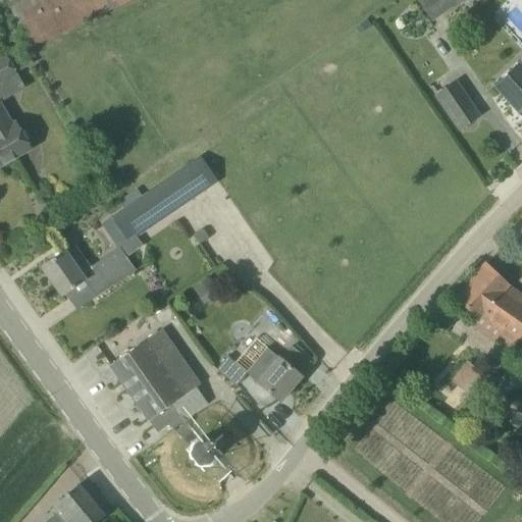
[(11,0),(6,3),(18,30),(28,47),(122,0),(11,0)]
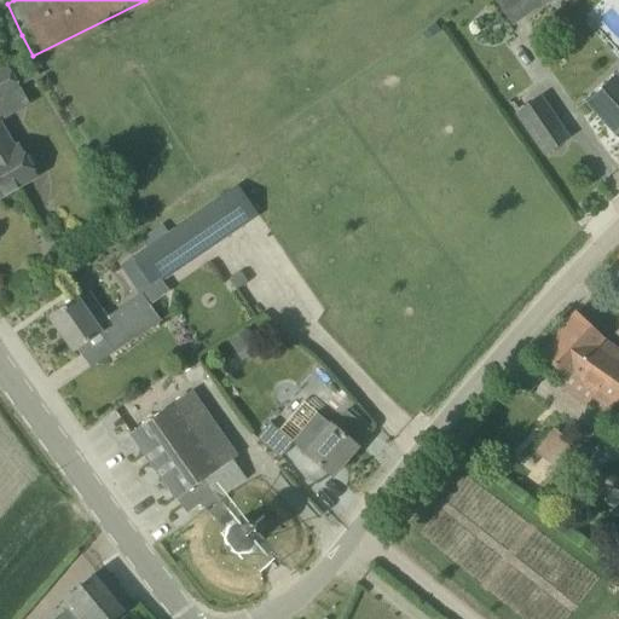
[(512,27),(550,0),(497,0),(495,3),(512,27)]
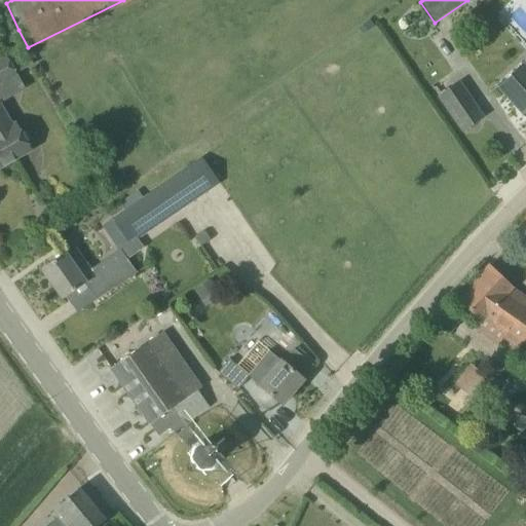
[(0,82),(14,74),(9,65),(5,58),(0,60),(0,82)]
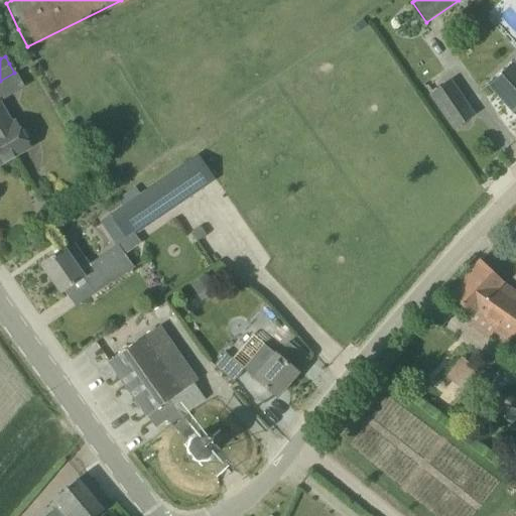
[(515,115),(515,68),(512,63),(489,86),(515,115)]
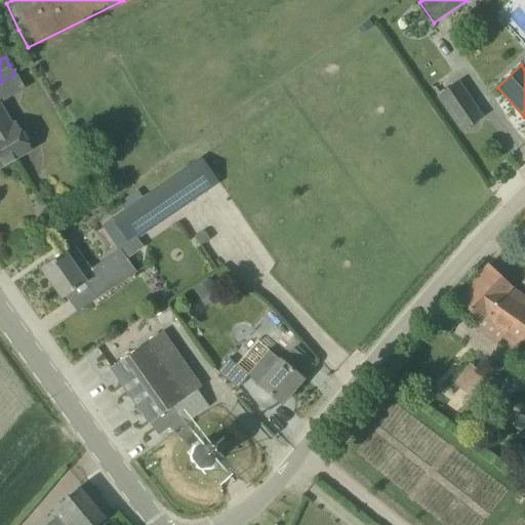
[(89,268),(75,246),(41,270),(62,298),(84,282),(95,299),(134,273),(125,258),(143,247),(136,238),(217,184),(229,200),(364,109),(335,66),(142,197),(125,208),(111,217),(127,243),(89,268)]
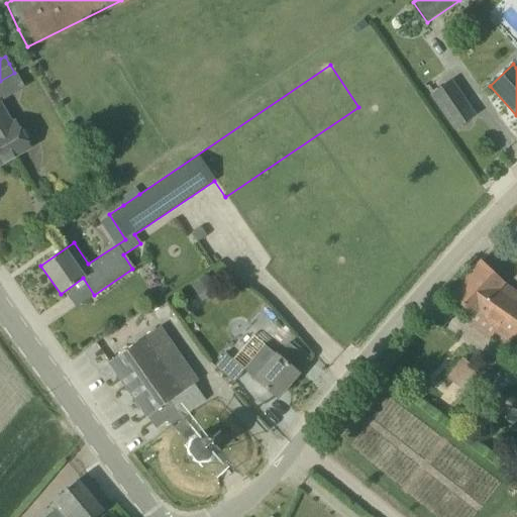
[(474,116),(450,82),(431,95),(454,129),(474,116)]
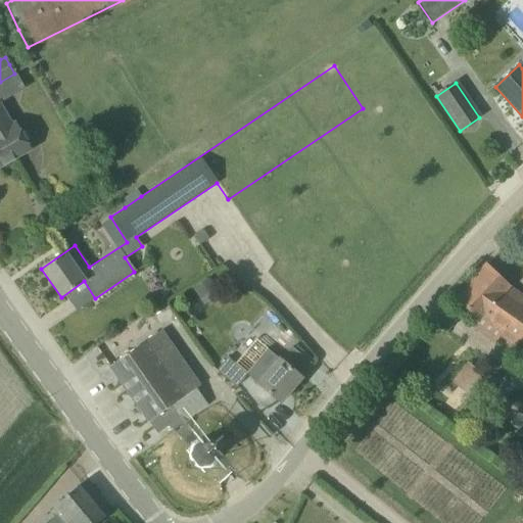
[(10,125),(0,106),(0,167),(30,150),(14,123),(10,125)]
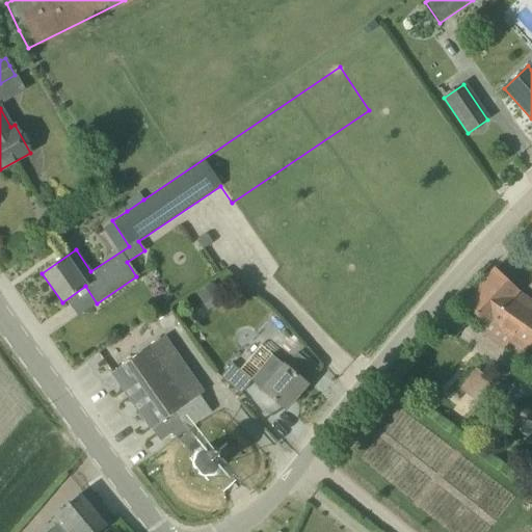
[(138,193),(121,204),(127,211),(143,200),(138,193)]
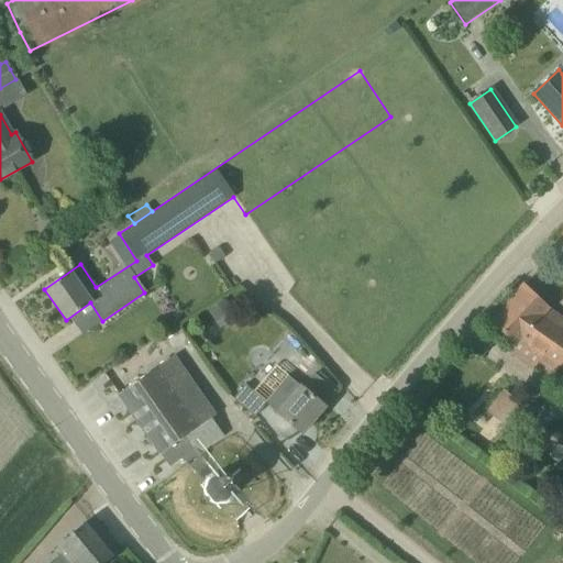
[(548,308),(522,285),(489,320),(515,344),(515,343),(540,360),(539,362),(562,379),(562,320),(548,309),(548,308)]
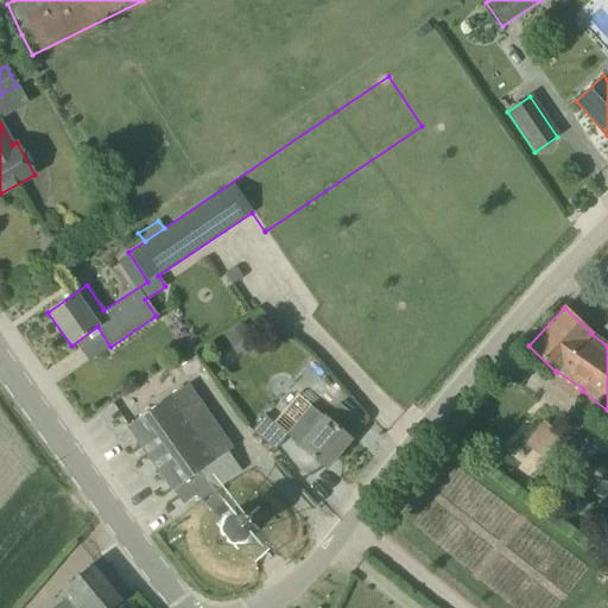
[(241,325),(226,336),(238,354),(253,343),(241,325)]
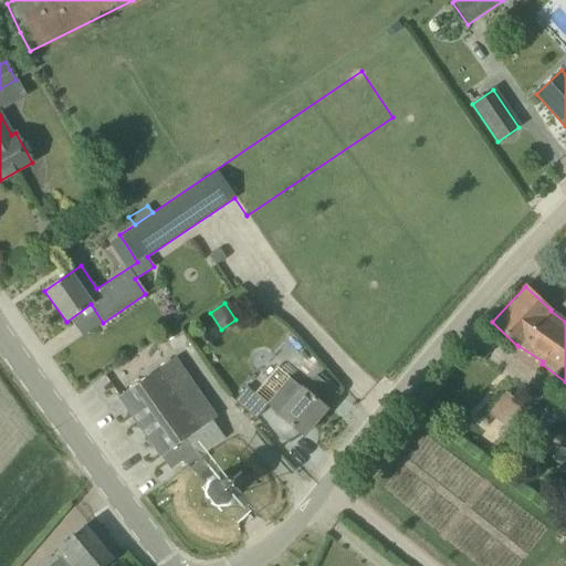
[(119,397),(170,469),(182,460),(187,464),(199,456),(223,438),(222,437),(223,437),(211,420),(215,417),(174,358),(119,397)]
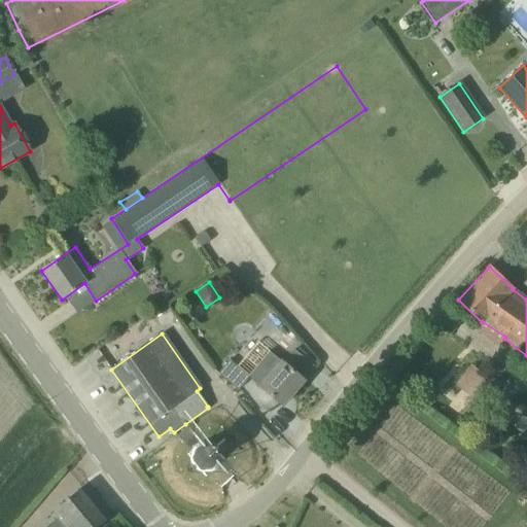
[(283,363),(282,362),(271,352),(250,375),(230,359),(218,373),(233,385),(238,389),(248,377),(250,380),(260,387),(282,406),(304,381),(302,379),(313,366),(294,350),(283,363)]
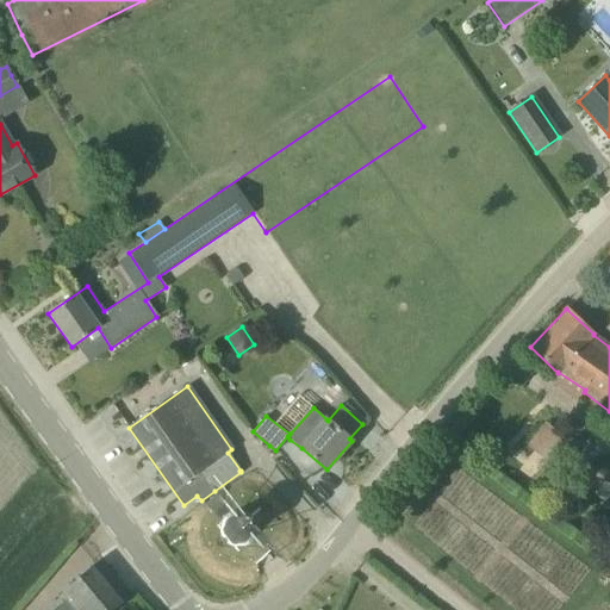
[(543,459),(561,436),(546,423),(528,447),(543,459)]
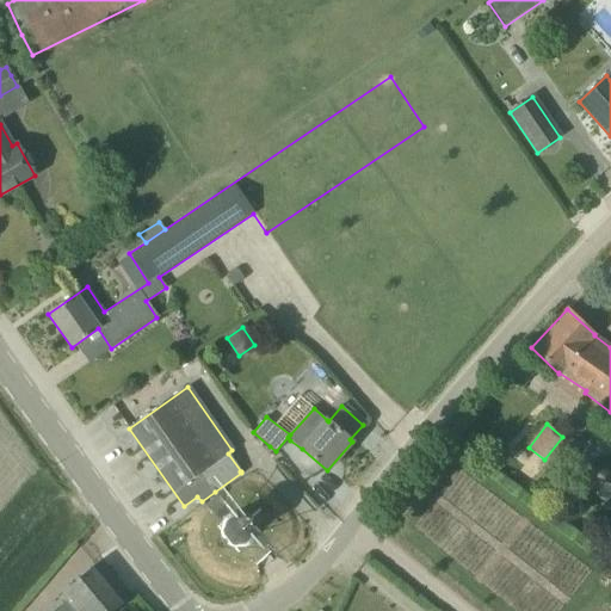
[(204,505),(221,522),(221,525),(220,528),(220,530),(221,538),(227,545),(234,549),(242,549),(250,545),(255,538),(257,530),(257,528),(255,524),(251,517),(242,512),(240,512),(236,512),(234,512),(217,494),(204,505)]
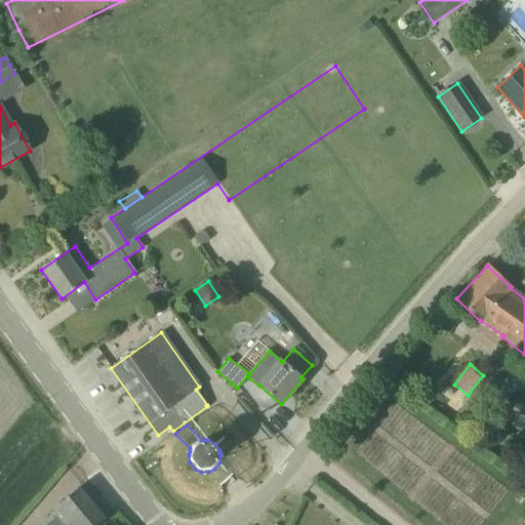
[(97,524),(109,516),(82,484),(52,511),(57,516),(46,524),(97,524)]
